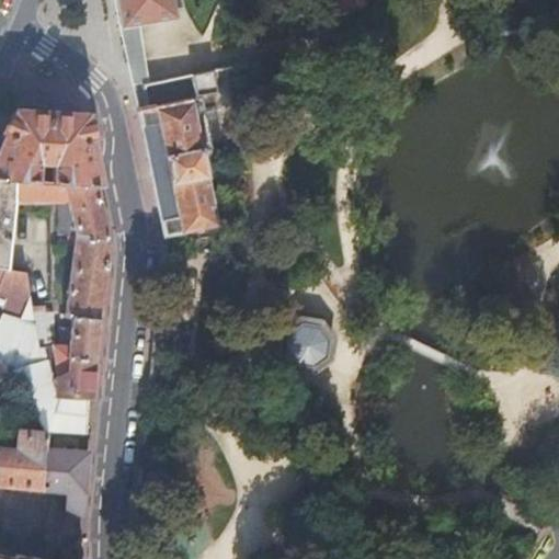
[(177,18),(173,0),(116,0),(122,25),(177,18)]
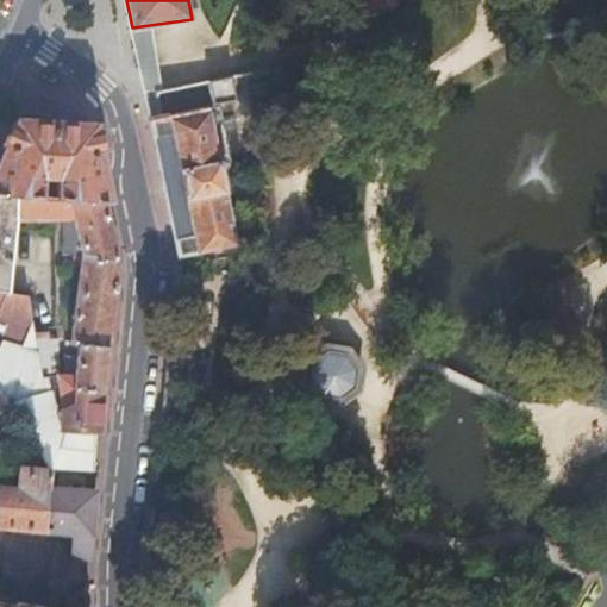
[(315,83),(315,54),(237,70),(243,99),(251,98),(315,83)]
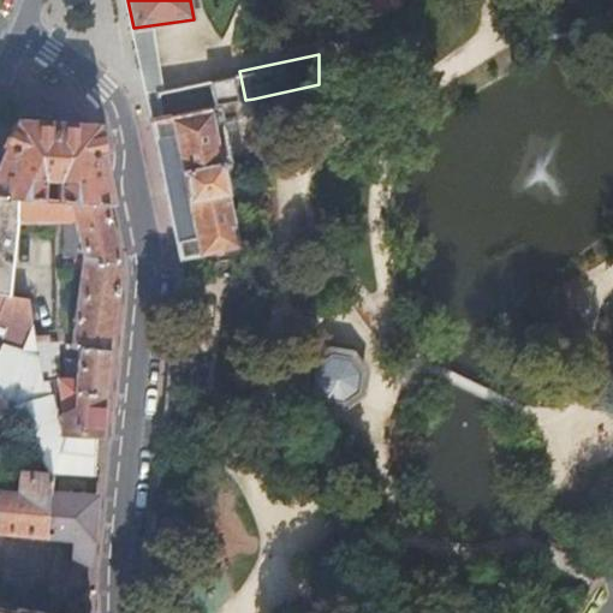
[(161,109),(162,118),(221,105),(239,101),(233,76),(156,93),(160,109),(161,109)]
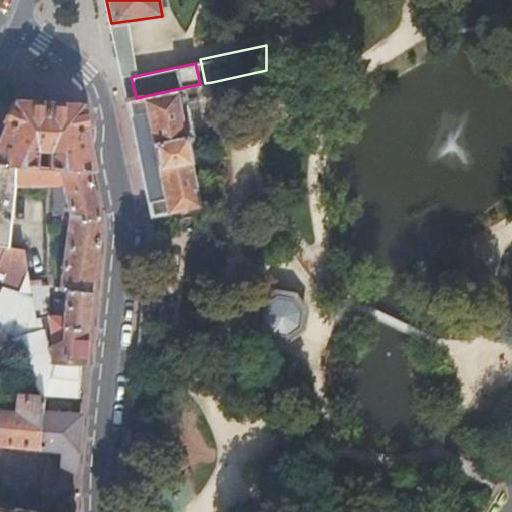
[(185,87),(187,95),(213,89),(212,82),(205,83),(200,84),(185,87)]
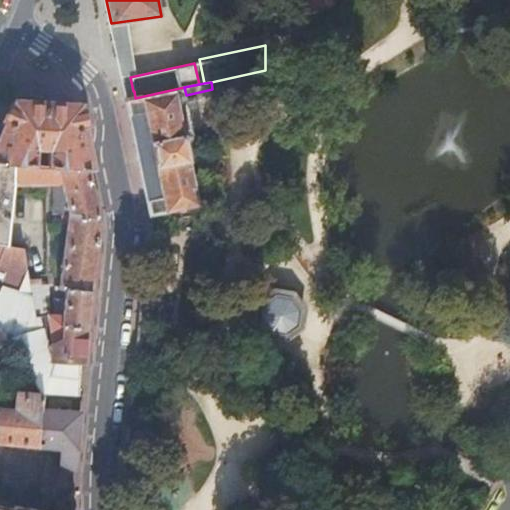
[(141,171),(150,215),(208,203),(186,95),(184,87),(135,98),(126,100),(141,171)]
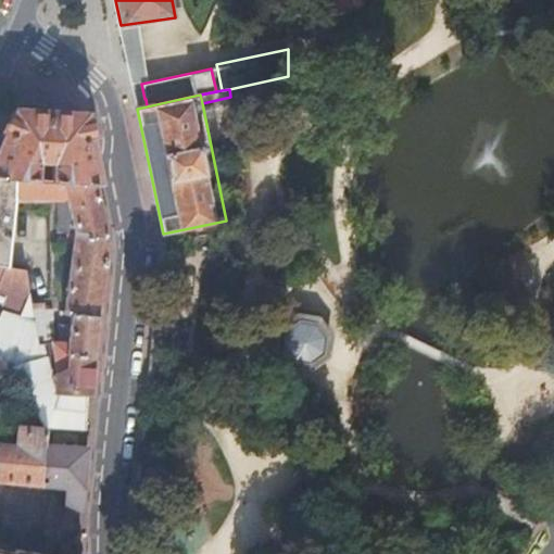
[(0,149),(0,176),(98,184),(84,115),(16,112),(2,145),(0,149)]
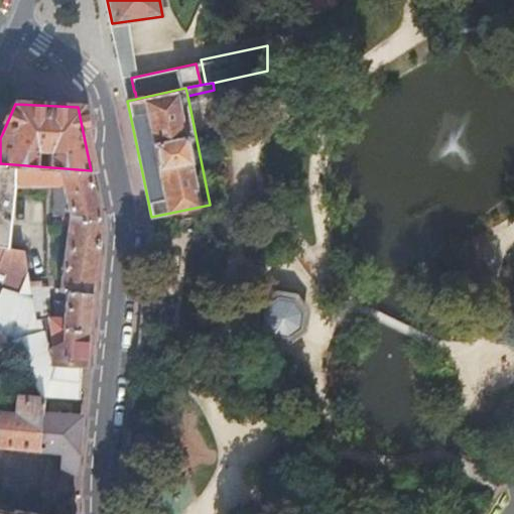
[(86,331),(88,332),(99,250),(102,226),(91,170),(0,163),(0,247),(6,249),(14,185),(55,186),(54,215),(65,217),(63,221),(69,223),(58,292),(61,293),(61,296),(66,297),(66,302),(55,301),(55,317),(50,317),(48,297),(32,299),(34,309),(36,320),(48,319),(53,344),(66,341),(65,330),(86,331)]
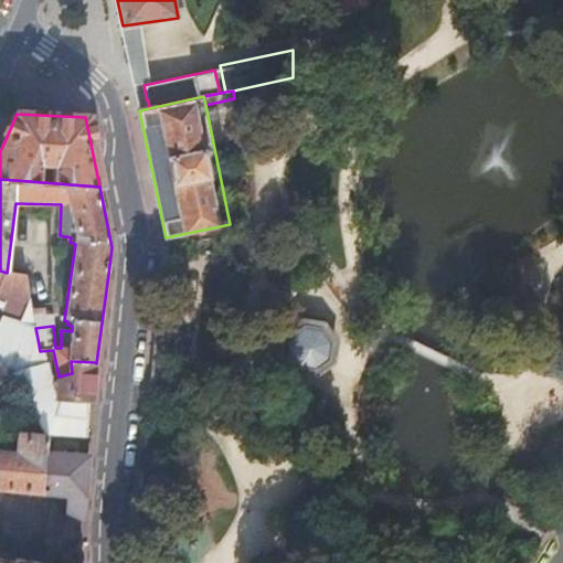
[(0,368),(8,378),(13,374),(13,372),(29,365),(31,360),(28,341),(38,339),(35,328),(27,276),(7,273),(0,271),(0,368)]
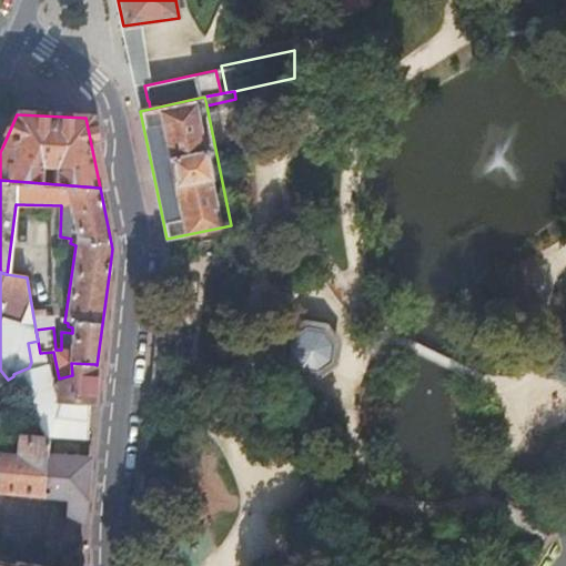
[(301,315),(282,330),(278,352),(293,373),(315,375),(334,361),(337,337),(323,319),(301,315)]
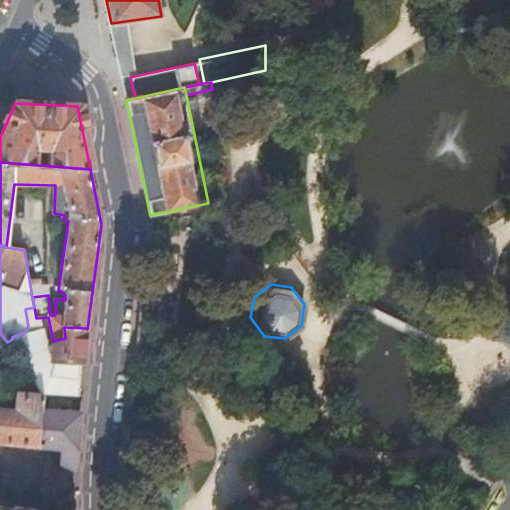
[(20,357),(42,394),(80,398),(83,348),(84,334),(85,328),(64,327),(65,338),(53,341),(52,361),(35,350),(26,331),(12,337),(12,339),(20,357)]
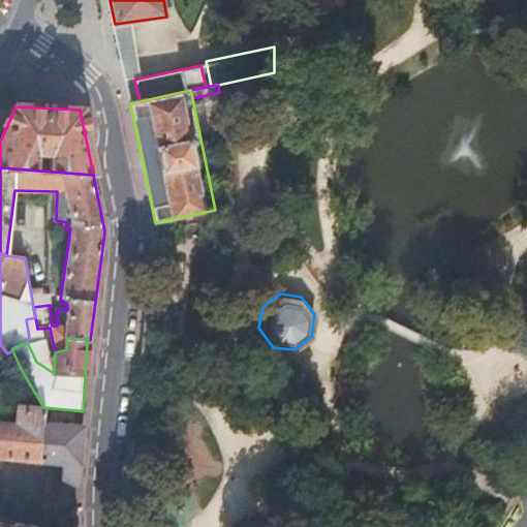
[(0,458),(39,461),(43,407),(17,405),(16,423),(0,421),(0,458)]
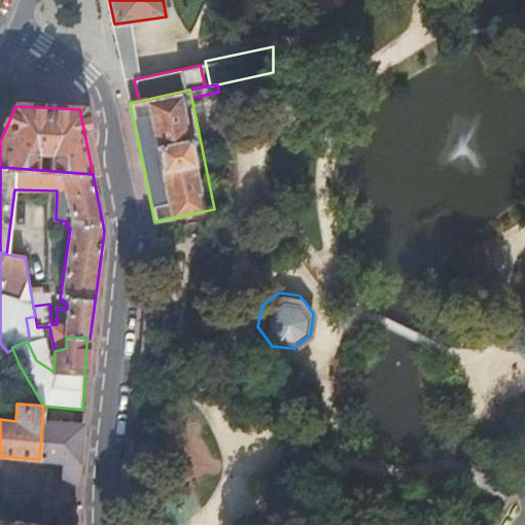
[(63,478),(79,484),(80,473),(84,410),(82,410),(43,406),(39,459),(60,461),(64,465),(63,478)]
